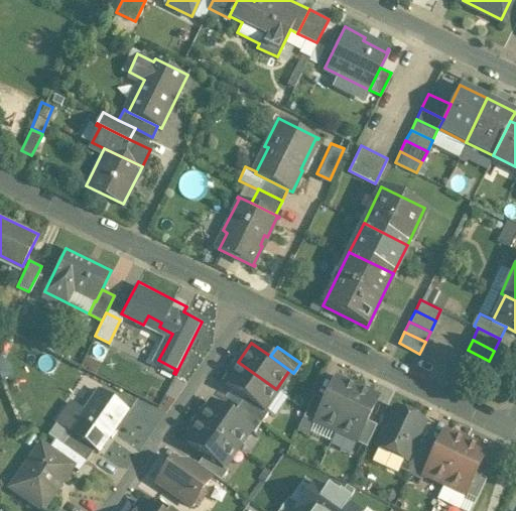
[(489,361),(468,350),(463,360),(484,371),(489,361)]
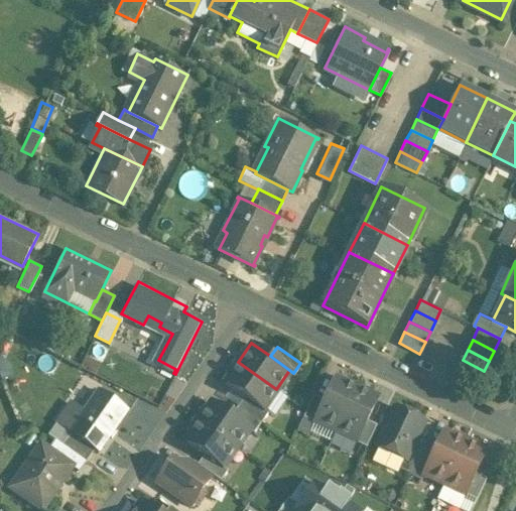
[(484,371),(463,360),(457,372),(478,383),(484,371)]
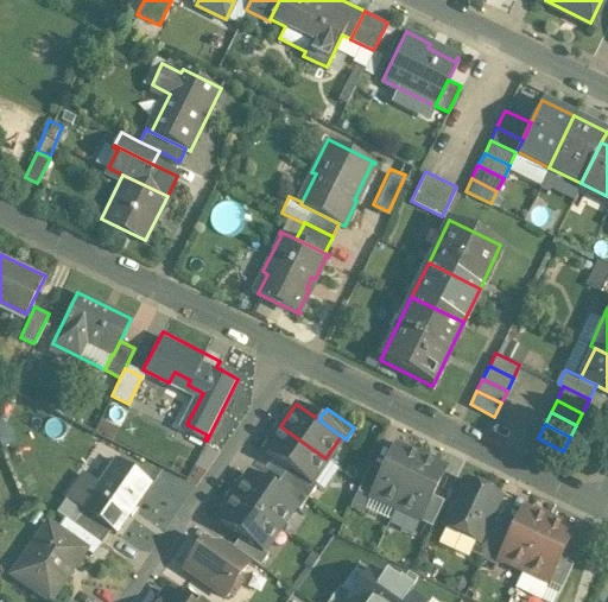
[(325,458),(280,426),(265,449),(287,466),(310,481),(311,480),(325,458)]
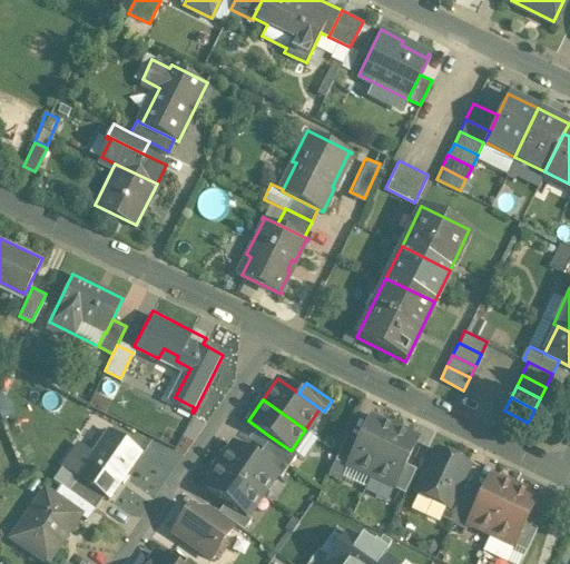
[(359,441),(347,463),(347,464),(371,474),(393,427),(370,416),(359,441)]
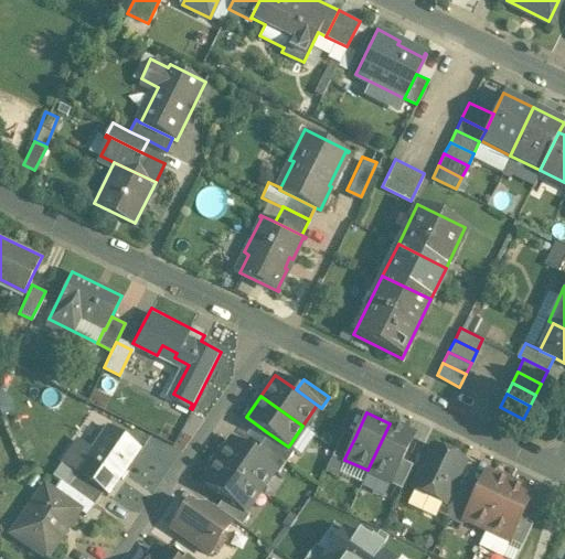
[(413,434),(390,423),(368,470),(390,481),(391,481),(401,459),(413,434)]
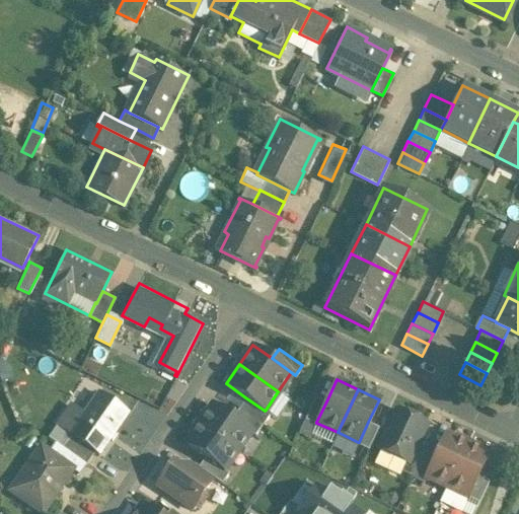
[(84,413),(70,432),(95,450),(98,452),(128,411),(99,390),(84,413)]
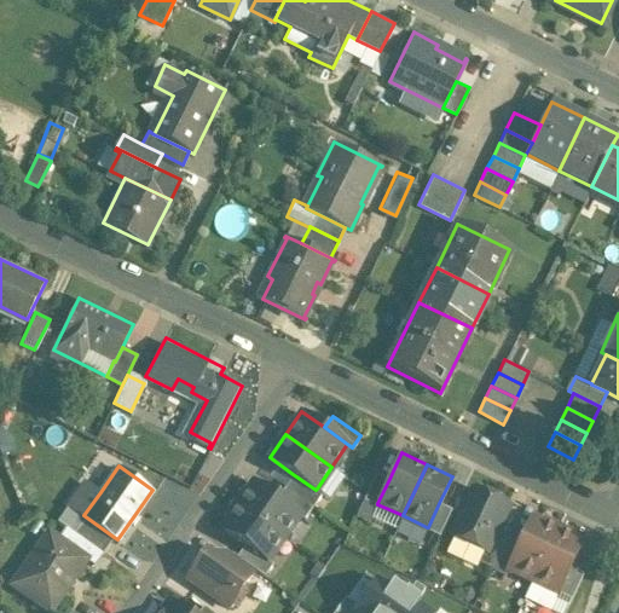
[(376,473),(364,499),(377,505),(377,504),(377,503),(389,479),(376,473)]
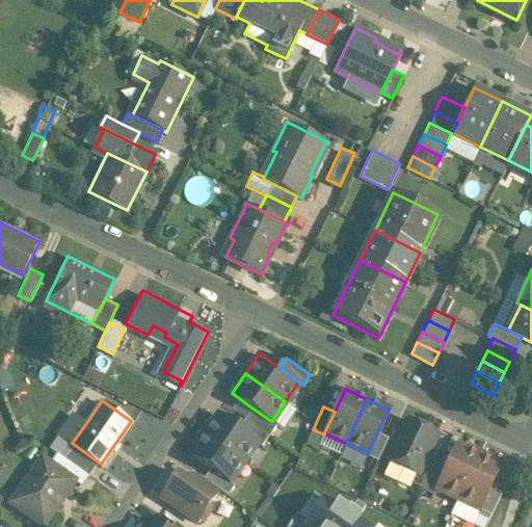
[(271,421),(251,407),(245,418),(269,435),(276,423),(272,420),(271,421)]
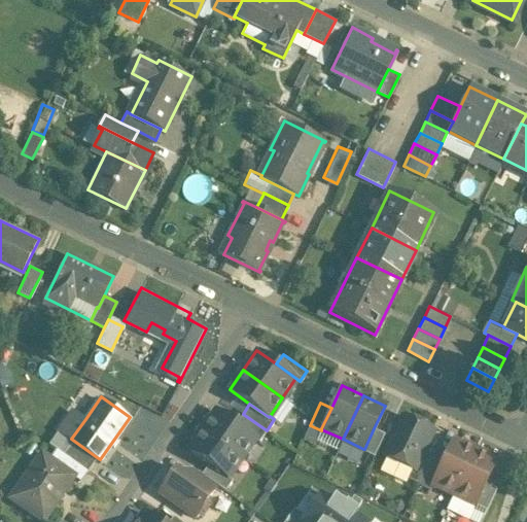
[(85,419),(71,409),(48,441),(57,447),(63,451),(71,439),(85,419)]
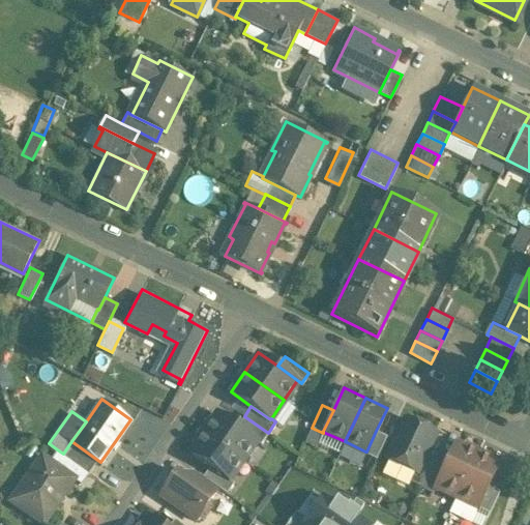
[(237,426),(216,412),(203,431),(242,459),(256,440),(256,439),(237,426)]
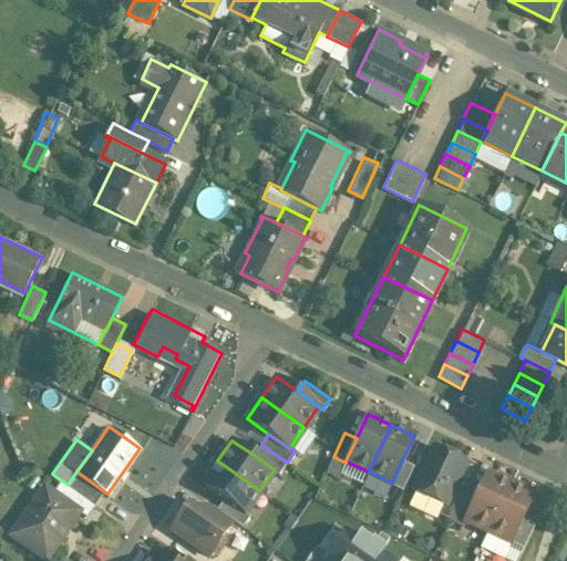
[(287,463),(261,445),(254,455),(274,469),(274,470),(279,474),(287,463)]
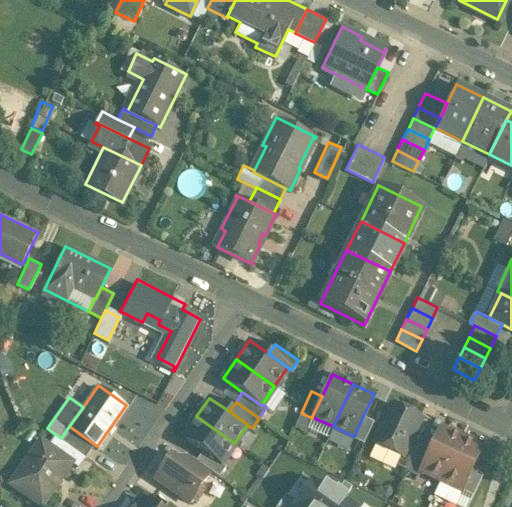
[(419,416),(393,404),(375,443),(379,445),(381,450),(391,455),(396,453),(400,455),(408,439),(419,416)]
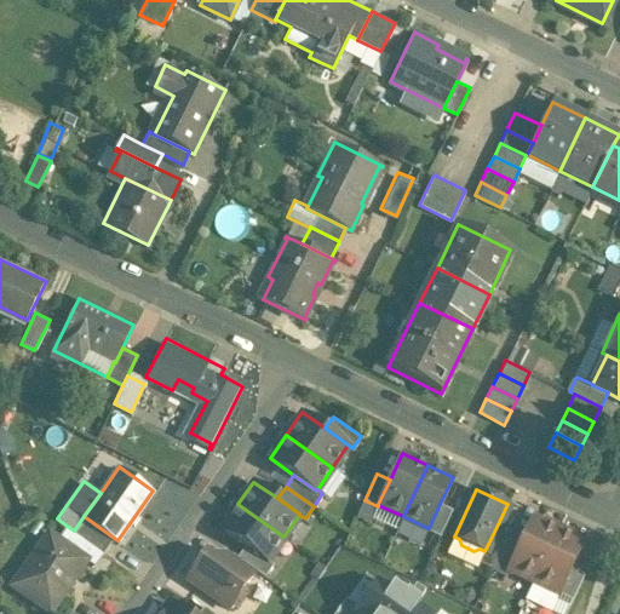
[(283,537),(237,504),(222,527),(246,544),(268,560),(283,537)]
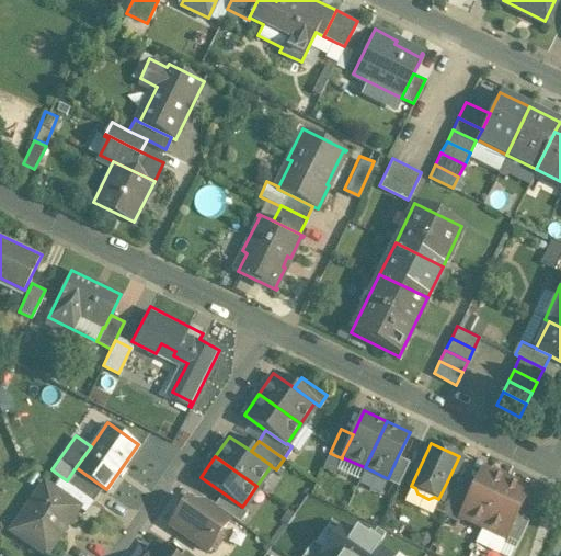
[(409,462),(398,456),(388,478),(387,478),(387,479),(398,485),(409,462)]
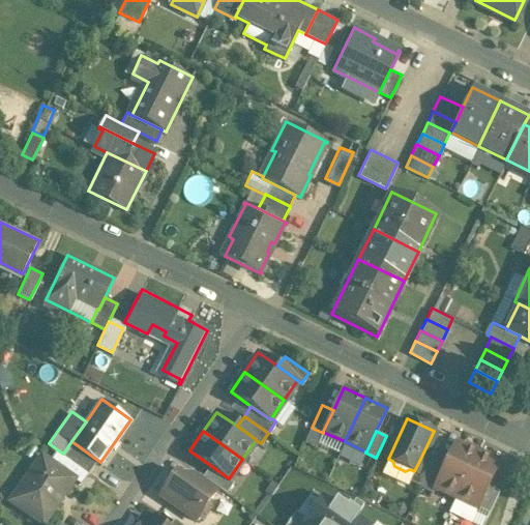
[(97,460),(71,441),(63,454),(89,471),(97,460)]
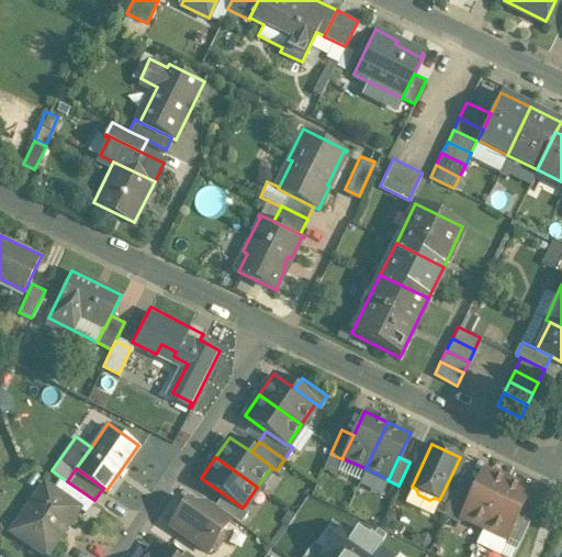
[(471,493),(461,516),(484,526),(505,480),(483,469),(471,493)]
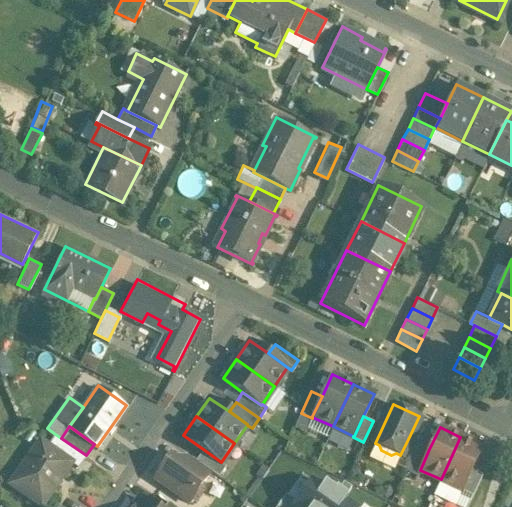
[(61,438),(55,434),(49,443),(73,460),(72,461),(78,466),(86,455),(61,438)]
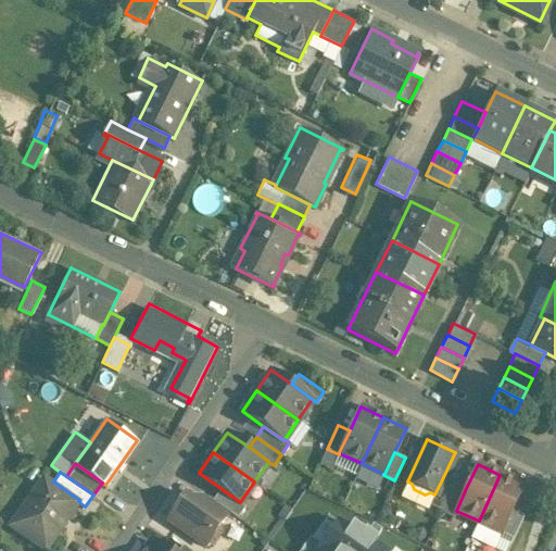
[(500,475),(479,521),(501,531),(512,509),(522,486),(500,475)]
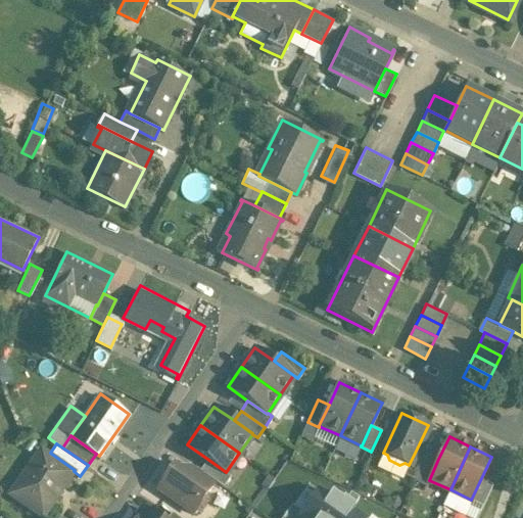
[(417,449),(409,465),(403,474),(416,479),(428,454),(417,449)]
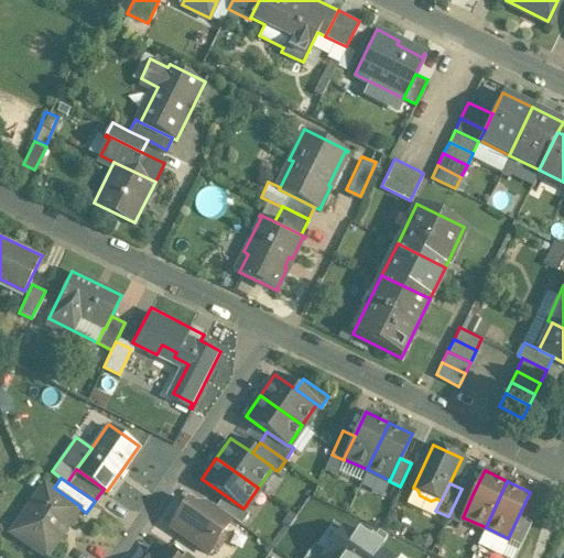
[(43,502),(34,496),(10,531),(45,556),(79,507),(80,506),(54,488),(43,502)]
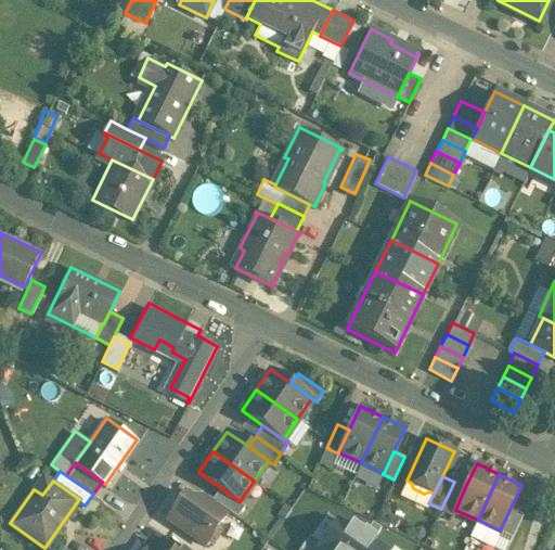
[(454,482),(441,509),(453,515),(455,510),(465,487),(454,482)]
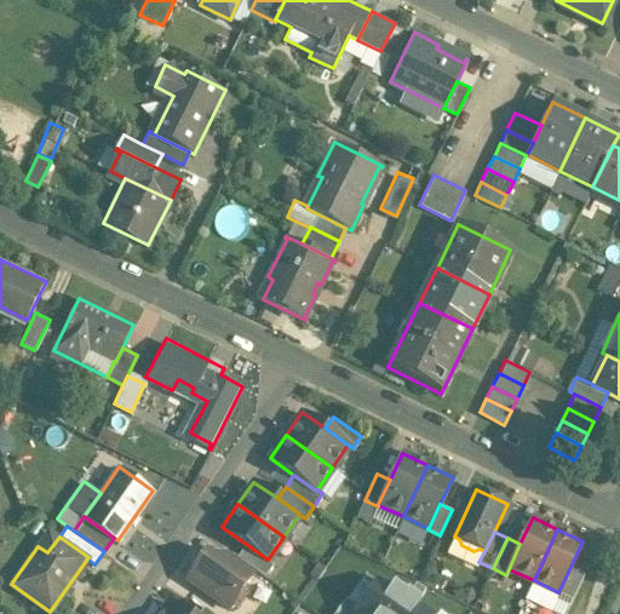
[(268,560),(246,544),(237,556),(256,569),(265,575),(274,563),(268,560)]
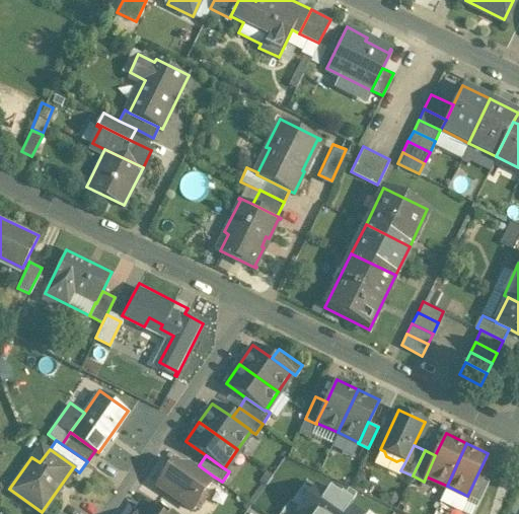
[(195,462),(188,472),(171,461),(156,484),(193,508),(195,505),(200,504),(206,495),(205,490),(214,476),(199,465),(195,462)]
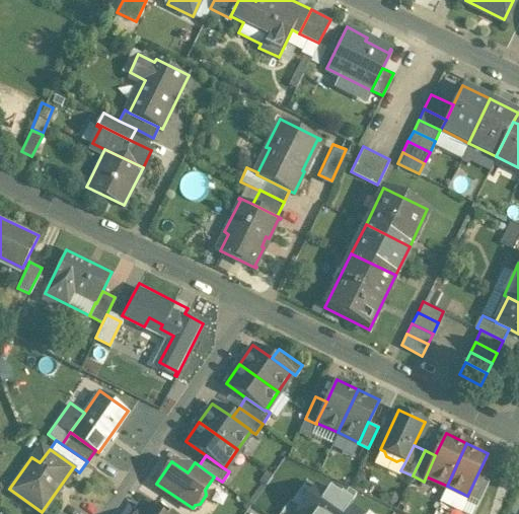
[(477,474),(467,496),(464,501),(476,507),(489,480),(477,474)]
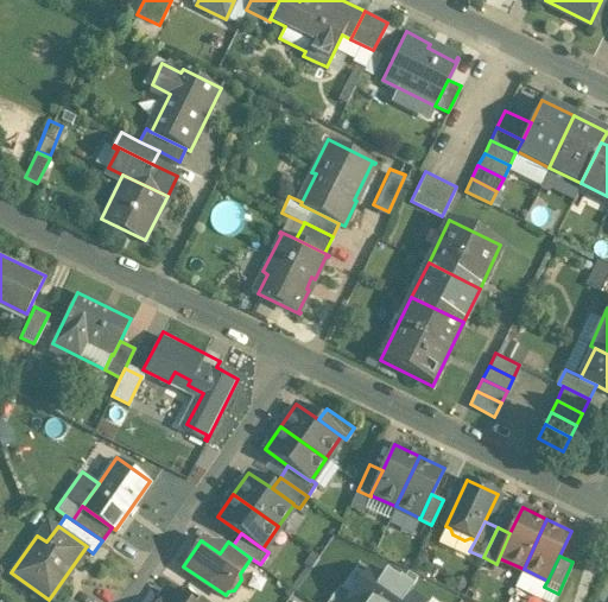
[(185,601),(168,589),(158,601),(185,601)]
